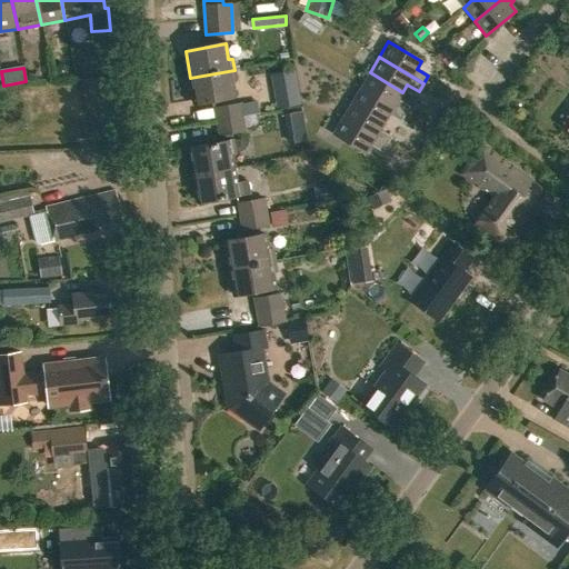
[(190,78),(196,106),(235,98),(231,81),(237,81),(235,70),(190,78)]
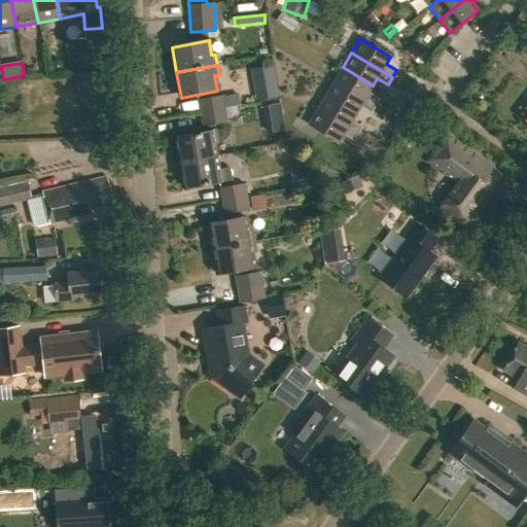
[(343,67),(334,81),(375,105),(380,98),(370,92),(373,85),(343,67)]
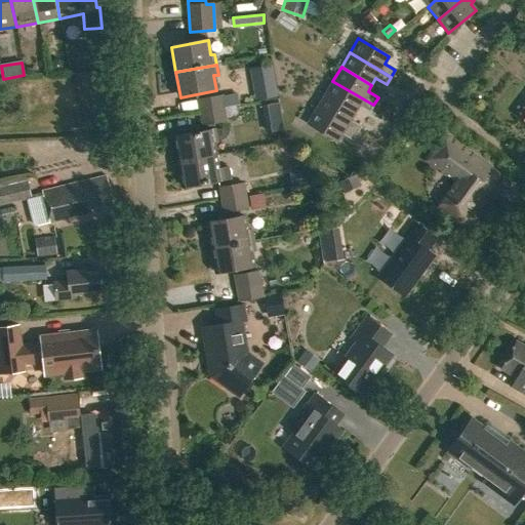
[(250,82),(253,102),(275,97),(272,78),(250,82)]
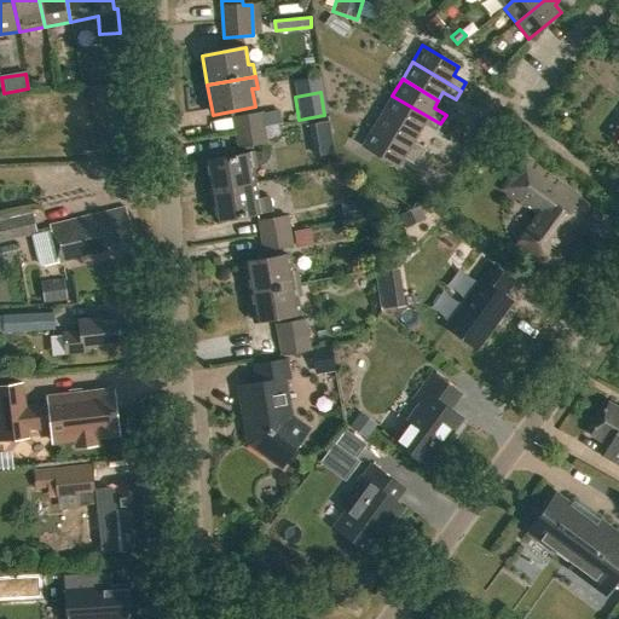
[(392,96),(382,113),(418,133),(423,126),(435,133),(440,123),(392,96)]
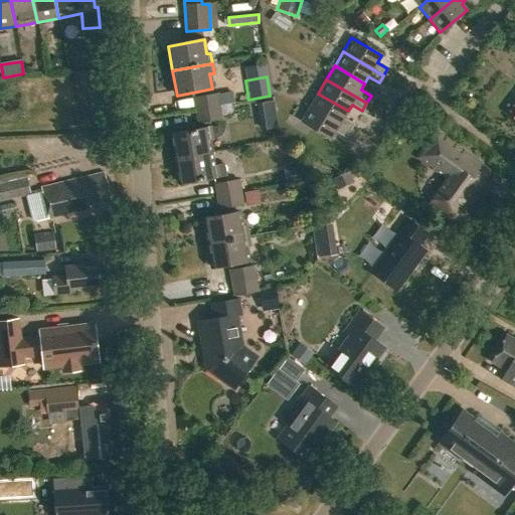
[(218,94),(194,99),(199,124),(222,120),(218,94)]
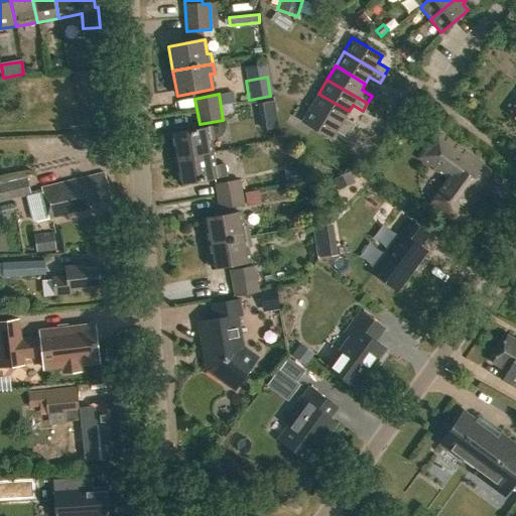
[(318,94),(310,108),(351,131),(355,124),(345,118),(349,111),(318,94)]
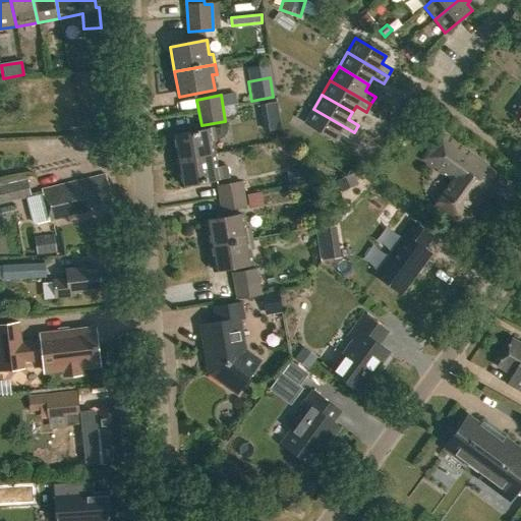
[(305,123),(335,140),(340,133),(350,139),(354,132),(313,109),(305,123)]
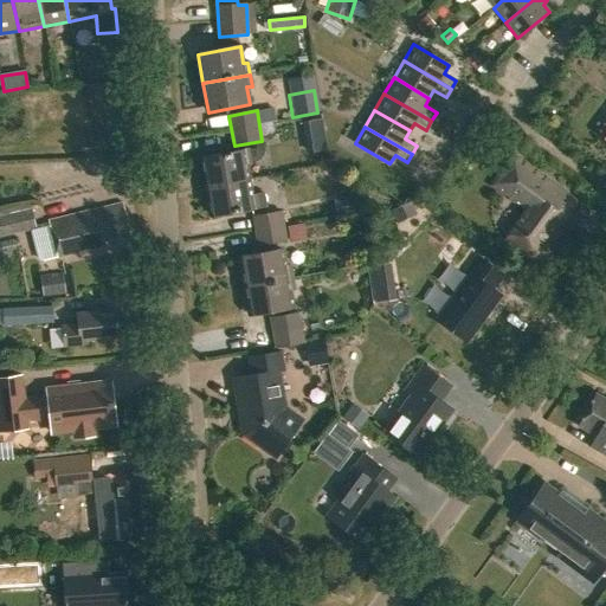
[(204,176),(206,187),(247,180),(245,165),(253,162),(258,161),(260,160),(262,158),(263,155),(263,148),(249,150),(230,154),(229,146),(207,150),(205,150),(202,159),(201,159),(201,162),(202,162),(200,175),(204,176)]
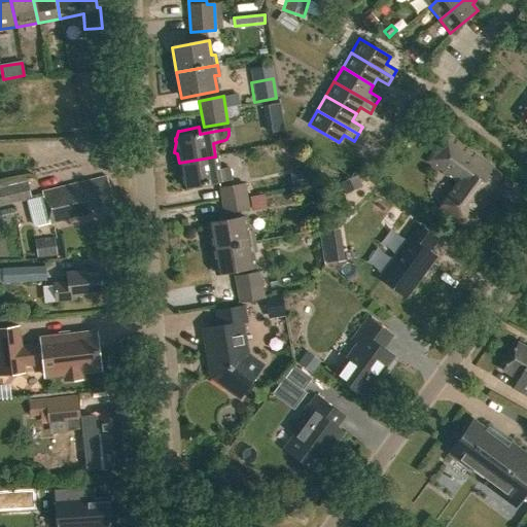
[(480,198),(497,174),(447,136),(428,161),(458,183),(441,208),(466,227),(481,207),(480,198)]
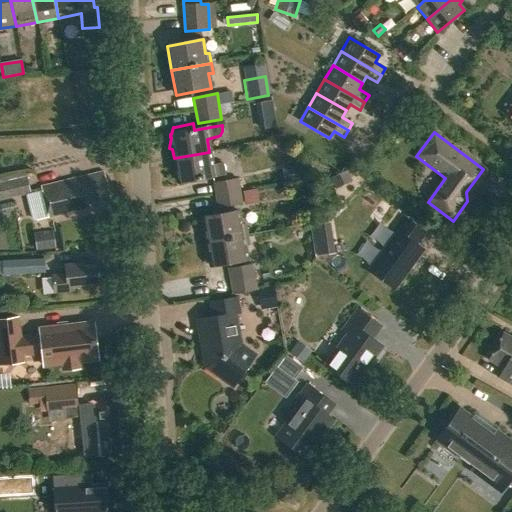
[(178,183),(218,175),(224,174),(222,163),(212,165),(209,152),(174,158),(178,183)]
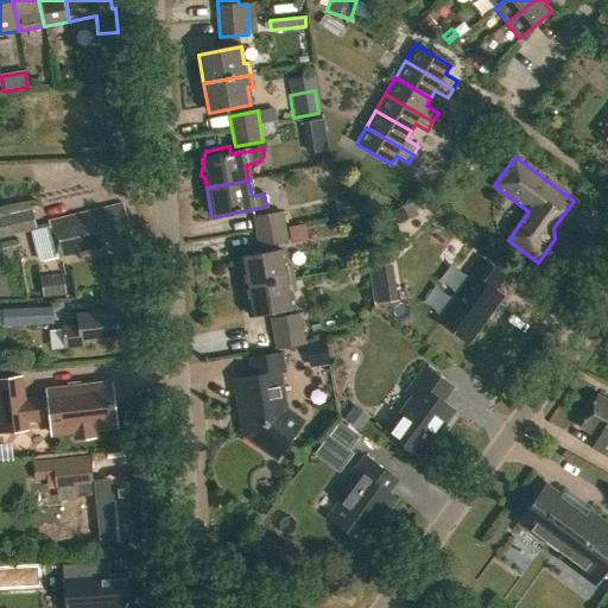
[(48,223),(56,261),(121,246),(120,240),(128,239),(121,207),(48,223)]
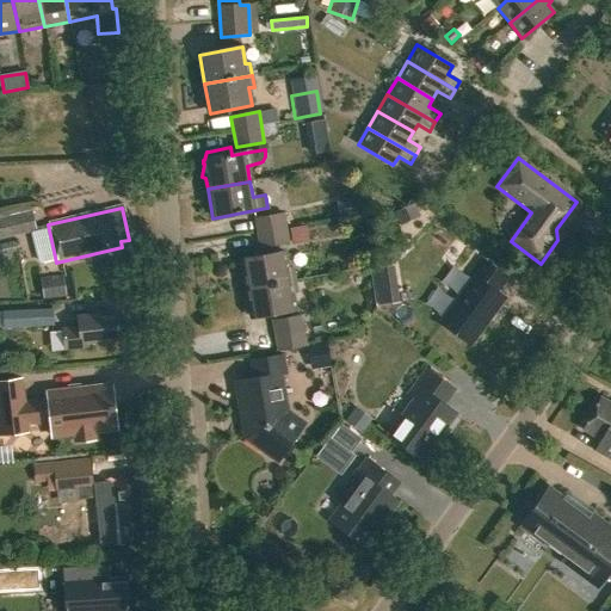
[(0,216),(0,236),(36,229),(31,209),(0,216)]
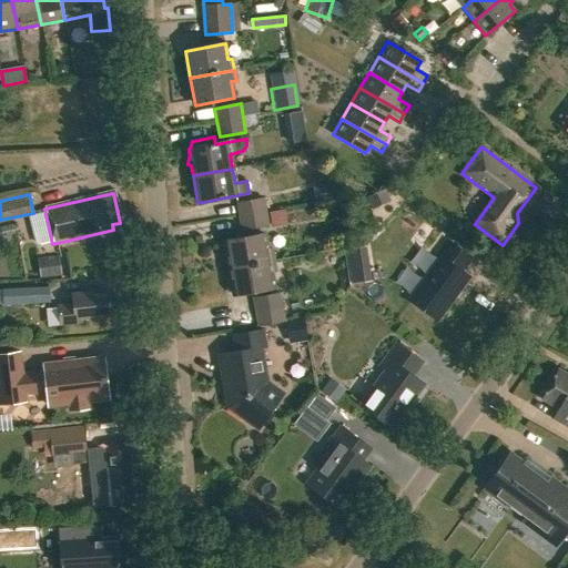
[(237,203),(240,217),(265,212),(263,199),(237,203)]
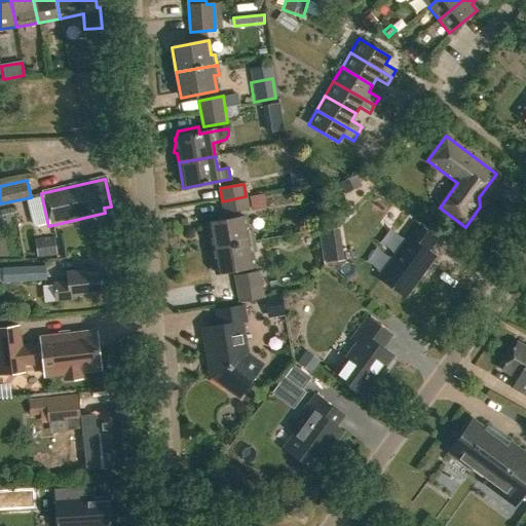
[(246,196),(222,201),(224,214),(248,209),(246,196)]
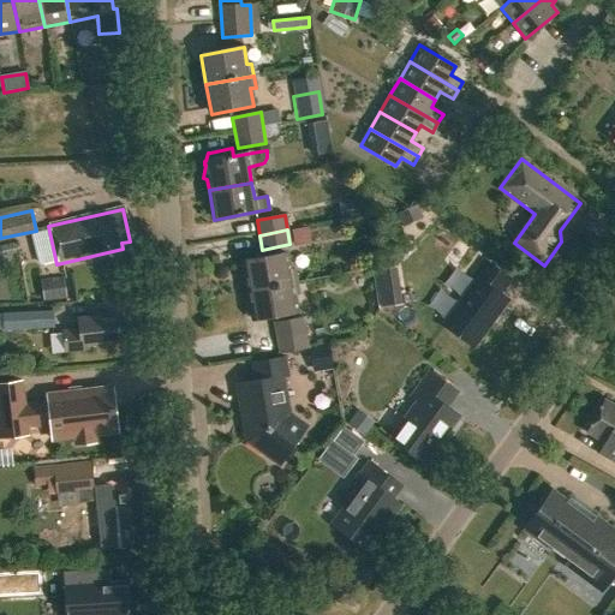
[(244,261),(249,290),(297,281),(294,269),(290,270),(286,254),(244,261)]
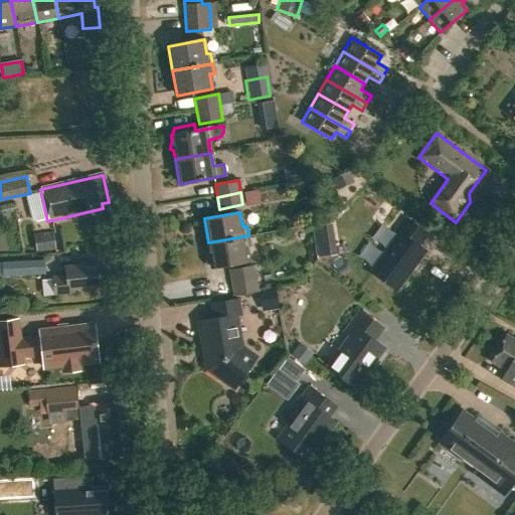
[(398,233),(370,272),(396,291),(425,251),(418,246),(427,234),(404,217),(394,230),(398,233)]
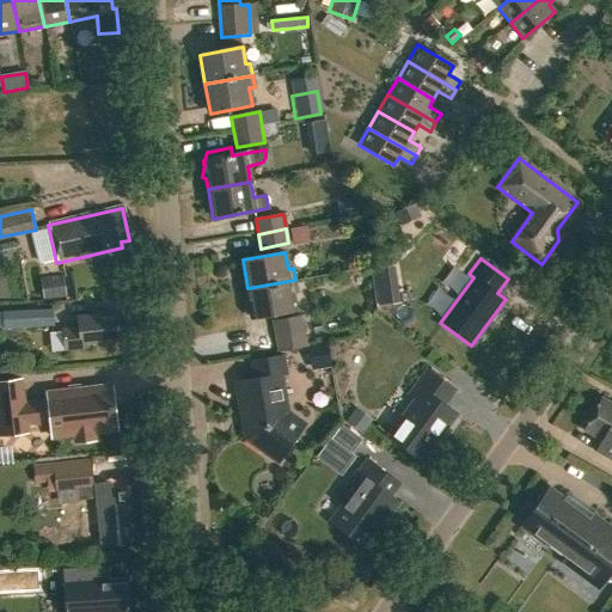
[(248,288),(254,318),(295,311),(292,294),(297,293),(295,280),(248,288)]
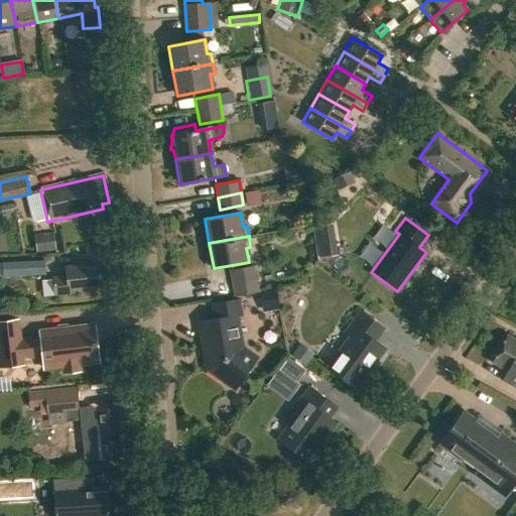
[(58,242),(38,244),(39,252),(59,251),(58,242)]
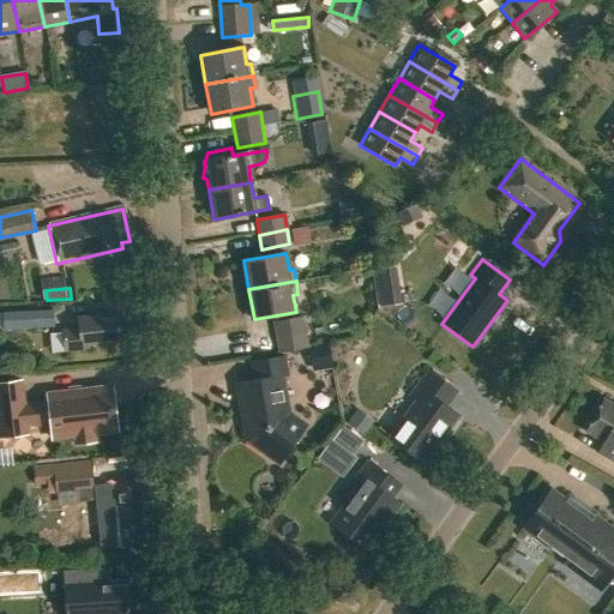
[(53,329),(52,313),(1,317),(2,332),(53,329)]
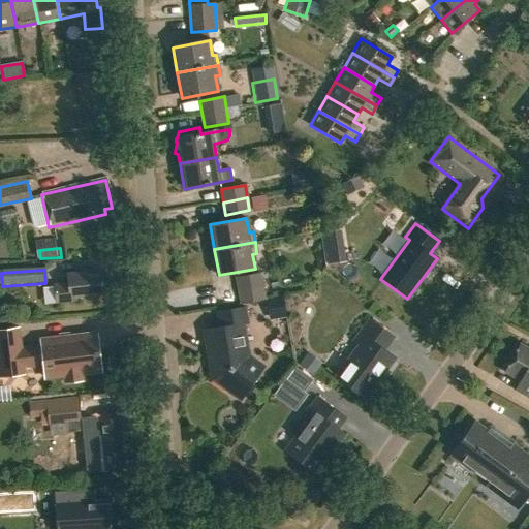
[(102,294),(99,272),(65,276),(66,286),(52,287),(54,304),(72,302),(72,298),(102,294)]
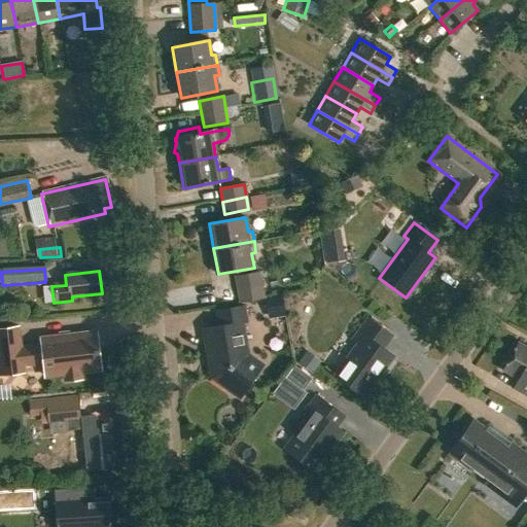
[(259,273),(235,277),(240,303),(264,297),(259,273)]
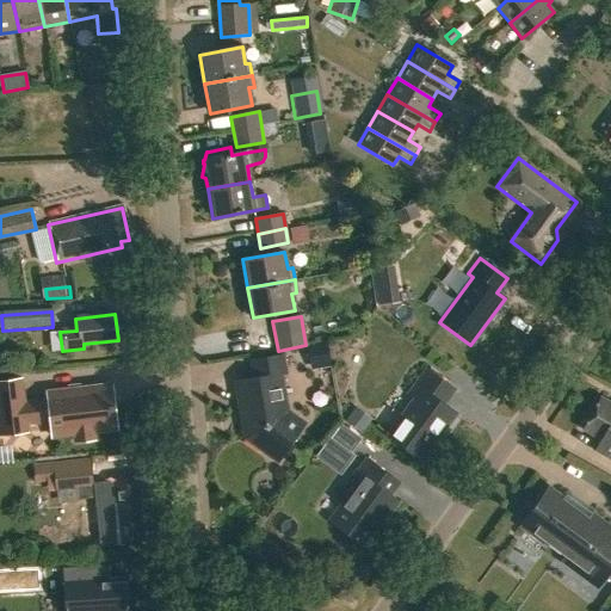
[(331,369),(327,343),(306,345),(309,371),(331,369)]
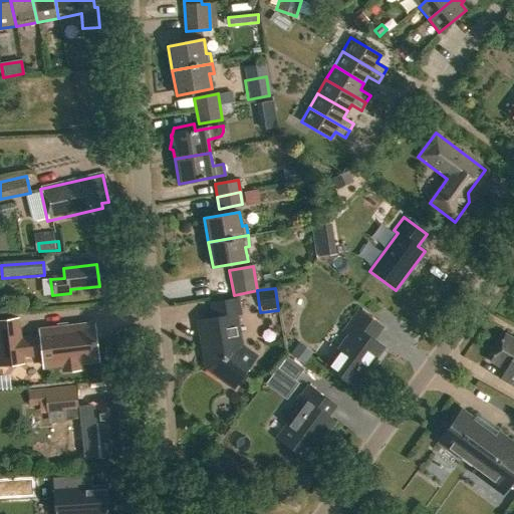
[(240,313),(238,298),(210,302),(213,318),(197,321),(205,368),(233,389),(256,356),(242,346),(237,314),(240,313)]
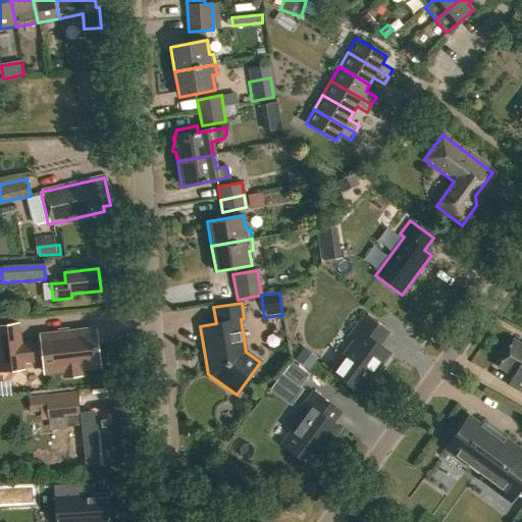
[(354,341),(331,371),(361,394),(390,354),(379,346),(388,333),(360,313),(345,333),(354,341)]
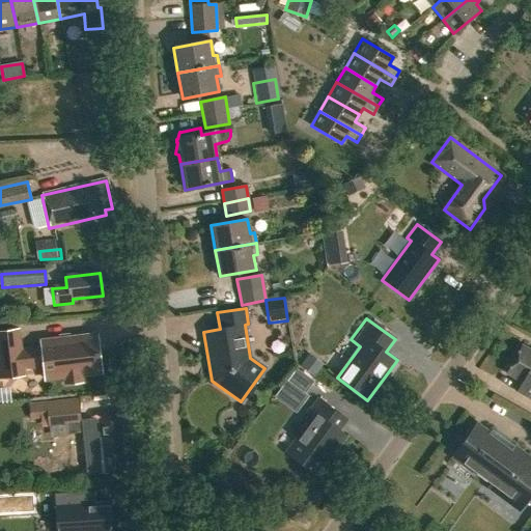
[(62,379),(63,385),(82,383),(81,375),(101,373),(95,334),(40,341),(40,347),(20,350),(18,329),(0,330),(0,379),(23,376),(22,369),(43,367),(45,381),(62,379)]
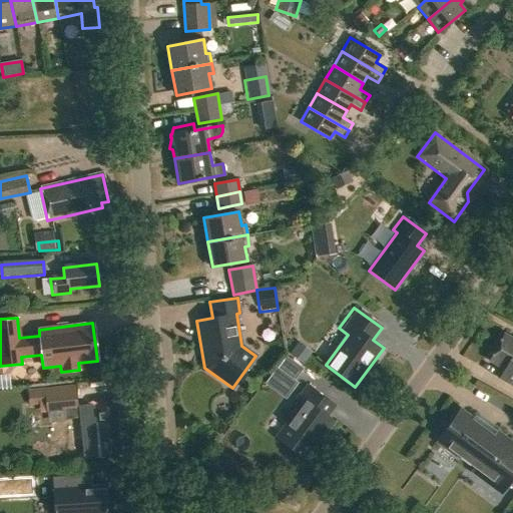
[(500,378),(512,385),(512,339),(504,335),(490,361),(505,369),(500,378)]
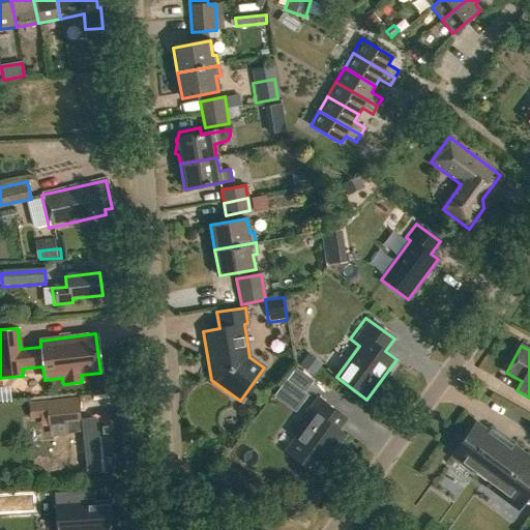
[(306,356),(299,366),(311,375),(319,364),(306,356)]
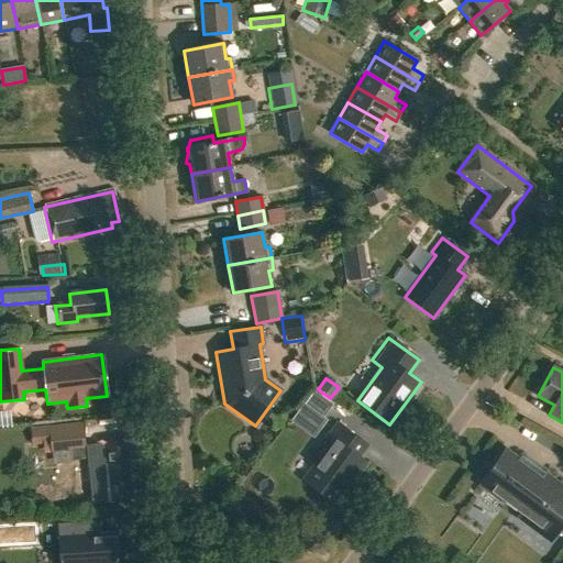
[(323,416),(332,404),(313,389),(305,403),(323,416)]
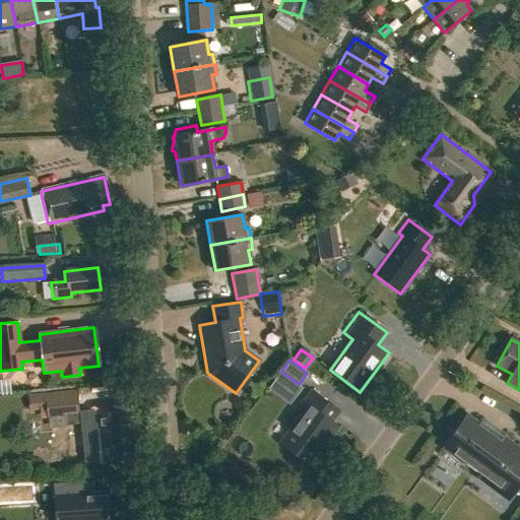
[(85,442),(87,466),(122,463),(121,455),(128,454),(127,438),(120,439),(119,427),(125,426),(123,404),(87,408),(88,412),(75,413),(73,391),(15,396),(16,414),(39,412),(40,420),(64,418),(65,427),(89,425),(91,442),(85,442)]
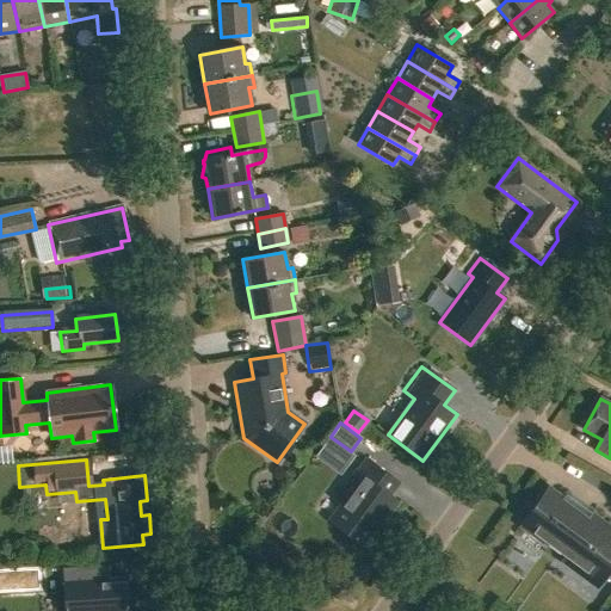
[(397,503),(389,497),(399,483),(365,460),(349,482),(355,486),(329,520),(365,547),(397,503)]
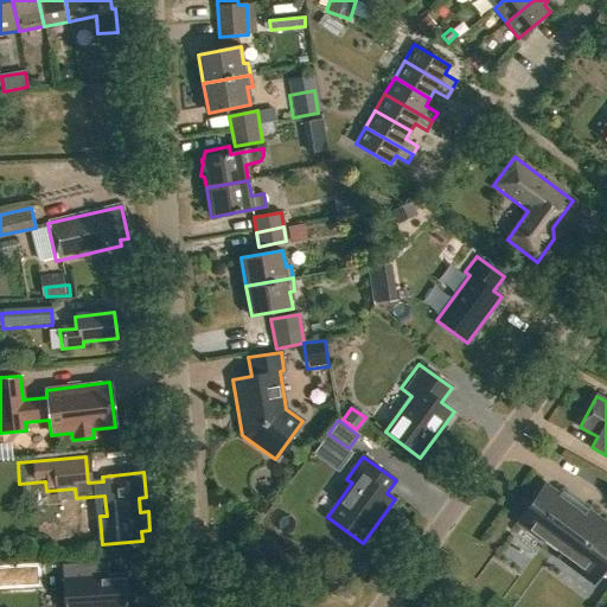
[(545,485),(518,523),(541,538),(541,537),(545,541),(544,543),(555,551),(557,549),(561,551),(557,556),(594,583),(606,564),(606,525),(586,510),(583,513),(561,498),(562,498),(545,485)]
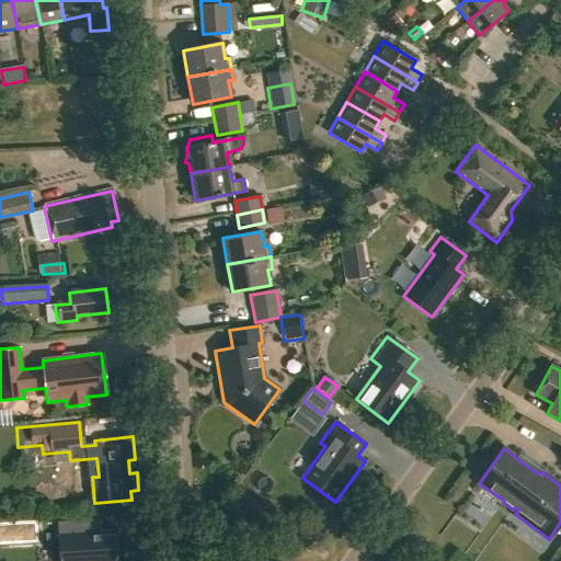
[(59,560),(118,560),(117,530),(101,531),(100,518),(57,522),(59,560)]
